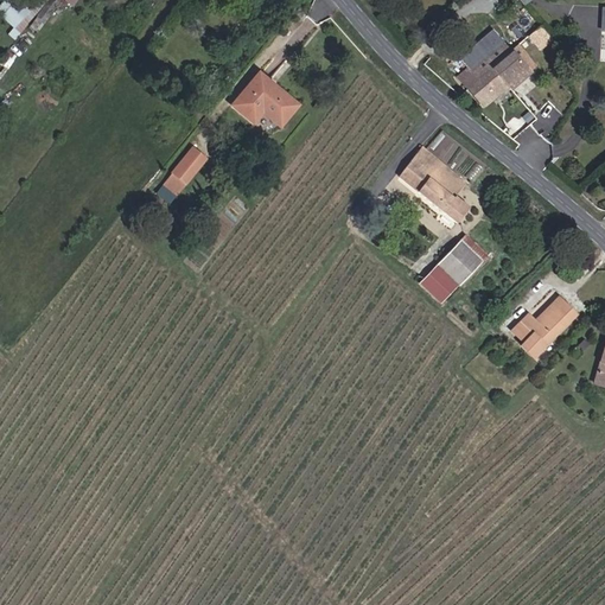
[(0,0),(0,17),(20,31),(39,2),(36,0),(0,0)]
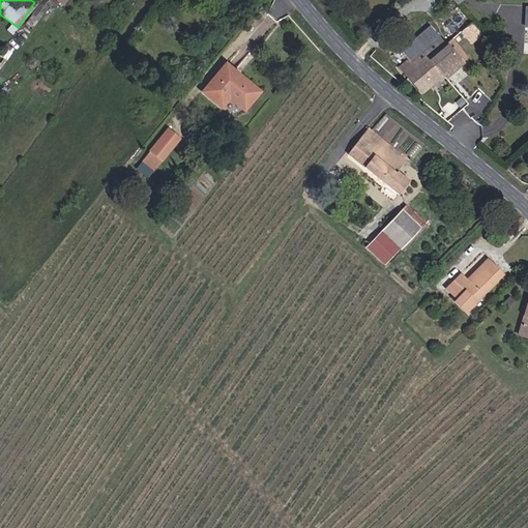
[(470,21),(460,28),(468,39),(479,31),(470,21)]
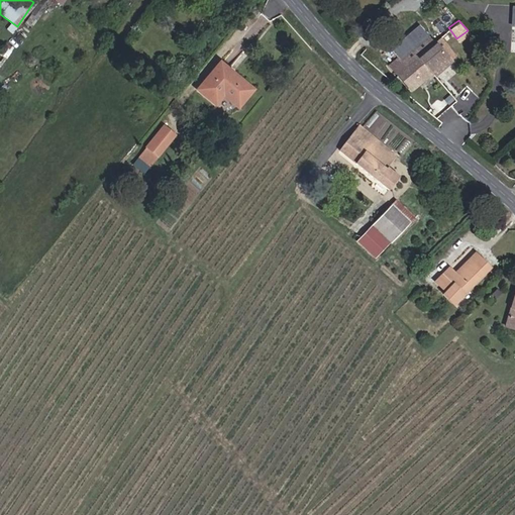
[(434,41),(421,23),(393,48),(407,67),(400,75),(413,91),(458,56),(441,36),(434,41)]
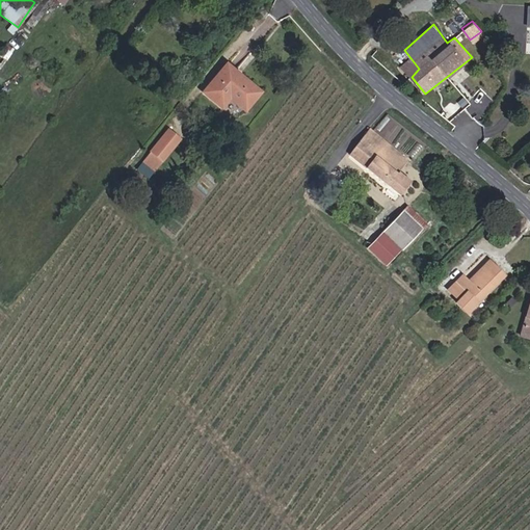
[(252,104),(267,84),(233,57),(209,86),(220,96),(228,86),(235,93),(252,104)]
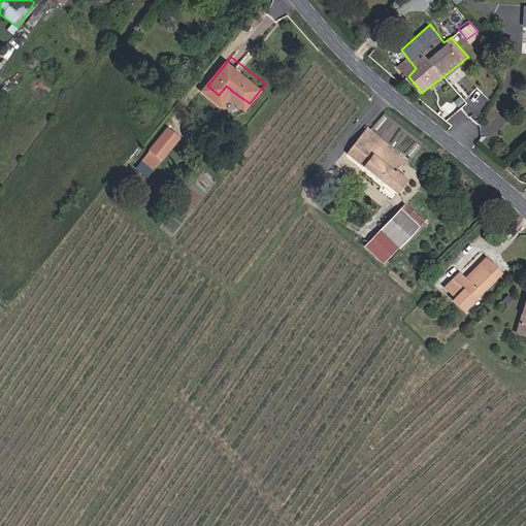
[(219,95),(226,100),(233,92),(226,86),(219,95)]
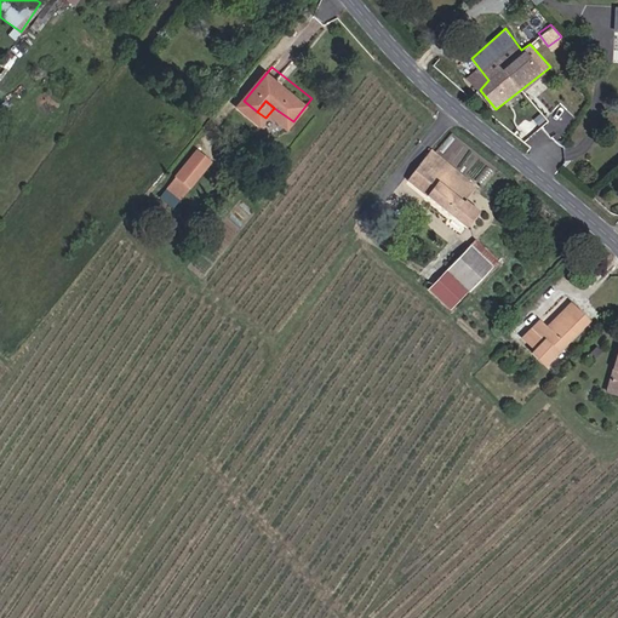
[(478,186),(433,148),(407,181),(452,217),(447,222),(464,235),(482,213),(464,198),(478,186)]
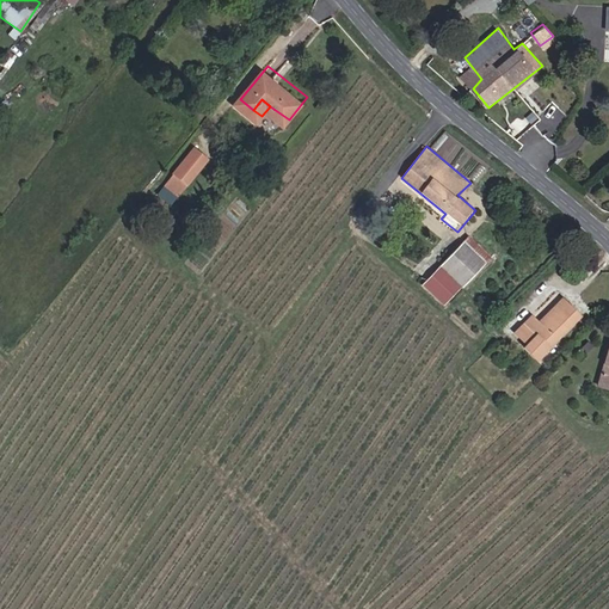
[(210,159),(194,147),(161,192),(174,202),(210,159)]
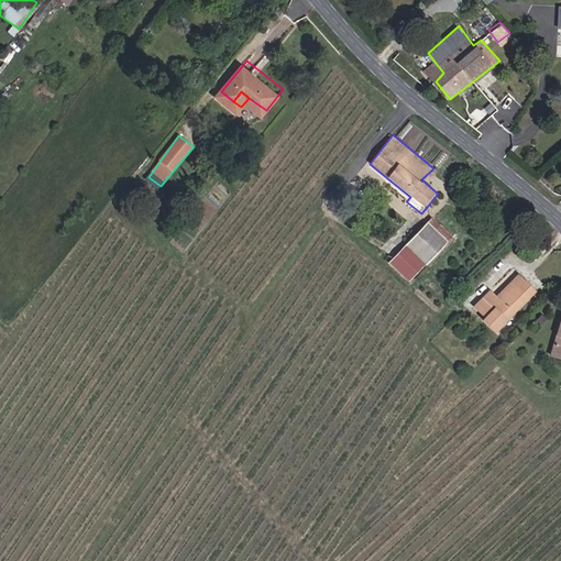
[(453,237),(432,216),(427,221),(448,242),(453,237)]
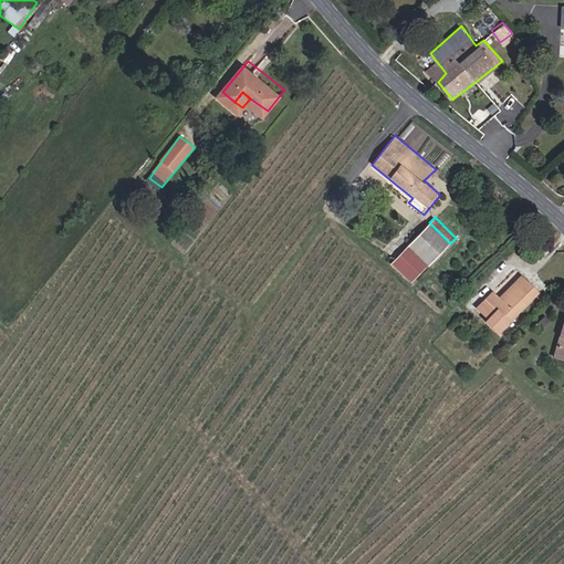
[(390,237),(400,244),(414,227),(405,220),(390,237)]
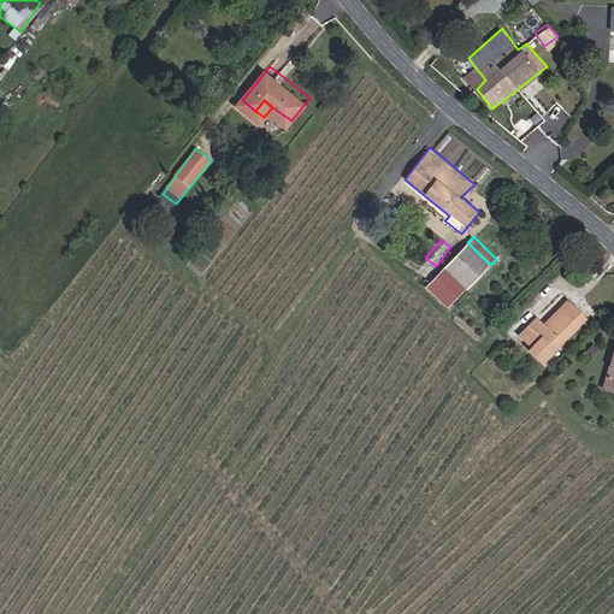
[(420,291),(443,313),(490,265),(467,242),(420,291)]
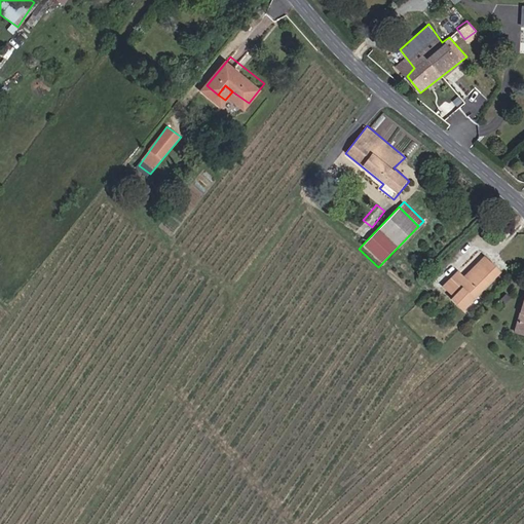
[(464,275),(458,268),(444,285),(454,295),(450,299),(463,310),(501,271),(485,255),(464,275)]
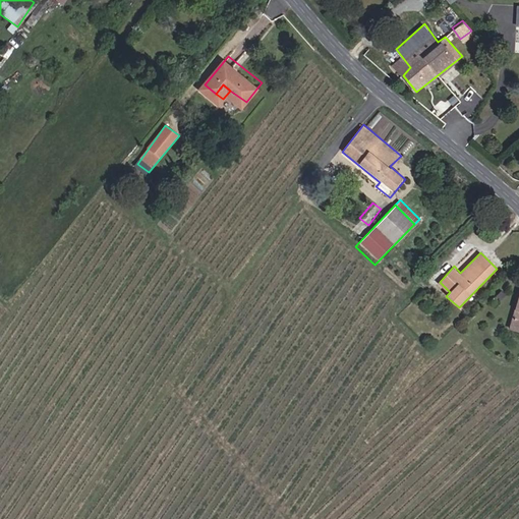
[(518,292),(508,328),(518,331),(518,292)]
